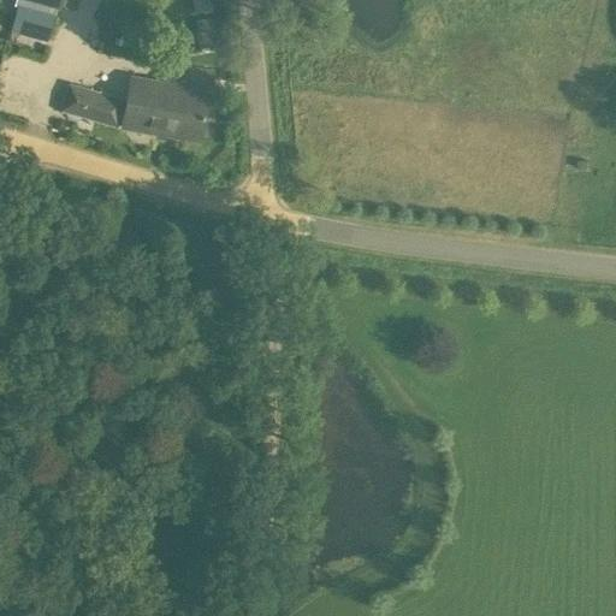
[(15,0),(13,5),(53,16),(55,9),(58,10),(59,5),(76,10),(78,0),(15,0)]
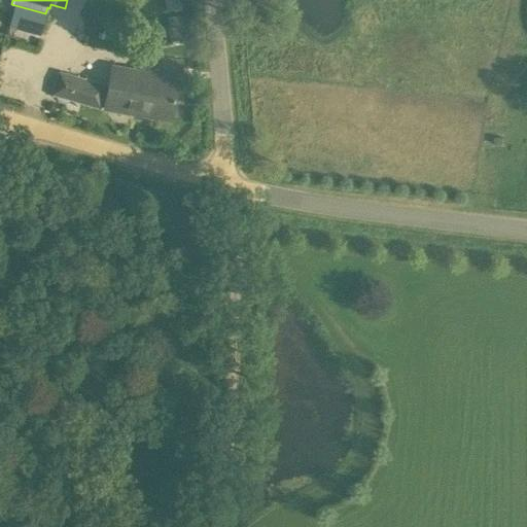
[(46,14),(14,5),(8,27),(40,35),(46,14)]
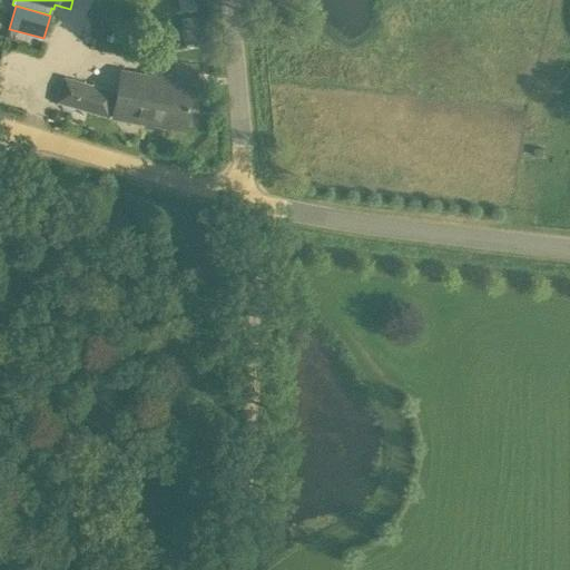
[(208,46),(205,18),(180,20),(183,40),(193,39),(194,47),(208,46)]
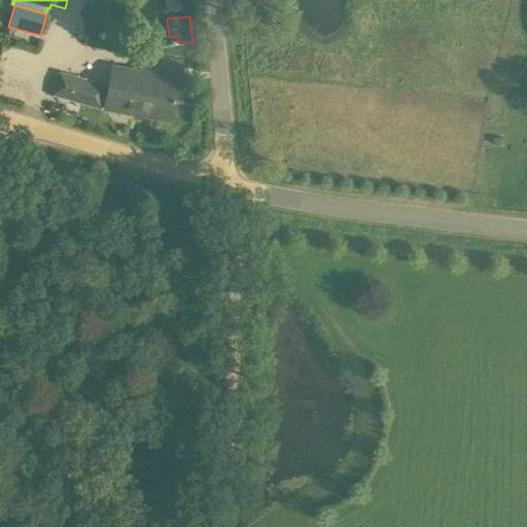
[(180,61),(140,54),(138,71),(112,66),(104,108),(170,120),(178,78),(180,61)]
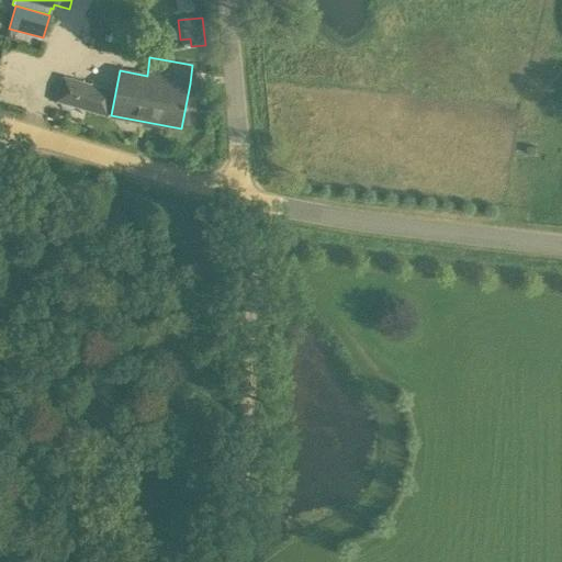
[(63,77),(55,101),(107,117),(114,93),(63,77)]
